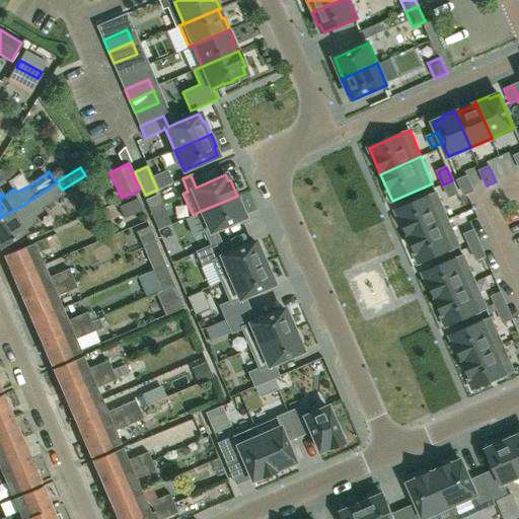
[(467,176),(458,180),(464,195),(473,191),(467,176)]
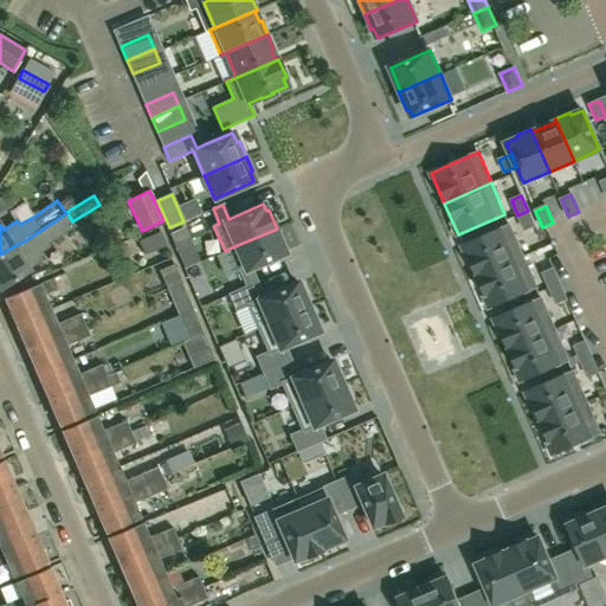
[(534,226),(528,211),(517,216),(524,230),(534,226)]
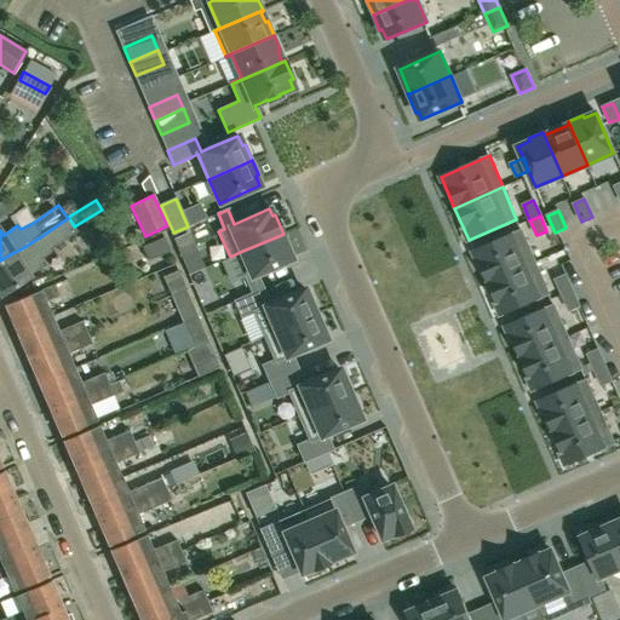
[(474,251),(487,283),(535,262),(522,230),(474,251)]
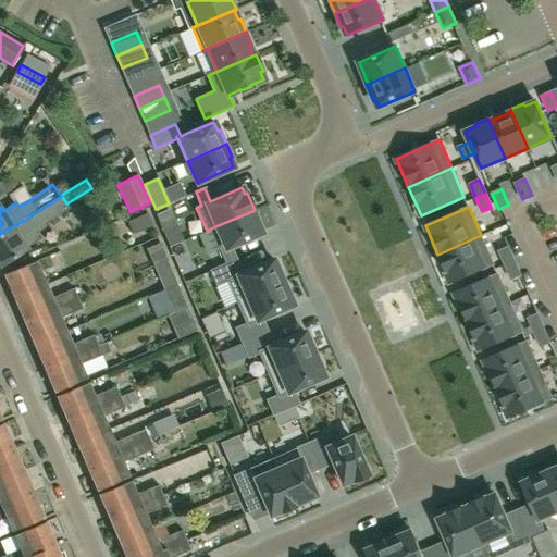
[(156,214),(160,225),(174,219),(170,209),(156,214)]
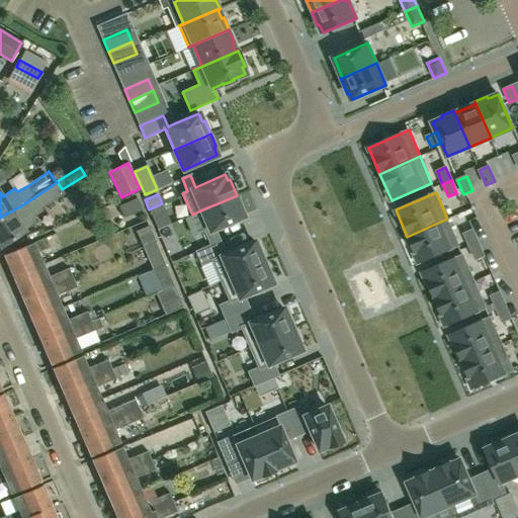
[(196,253),(220,243),(213,229),(243,217),(235,196),(200,210),(209,230),(205,232),(210,245),(196,252),(196,253)]
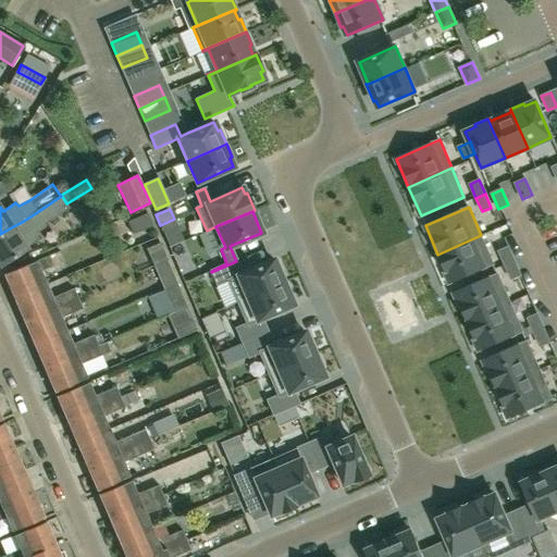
[(13,226),(0,234),(0,263),(0,264),(26,248),(40,239),(33,229),(44,222),(37,212),(22,222),(13,226)]
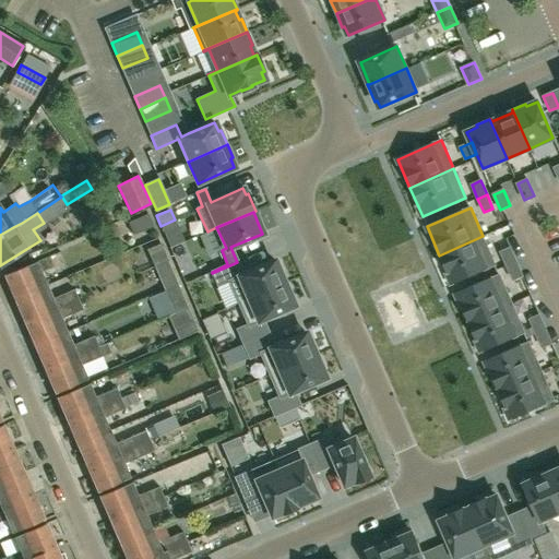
[(128,223),(133,235),(153,226),(147,214),(128,223)]
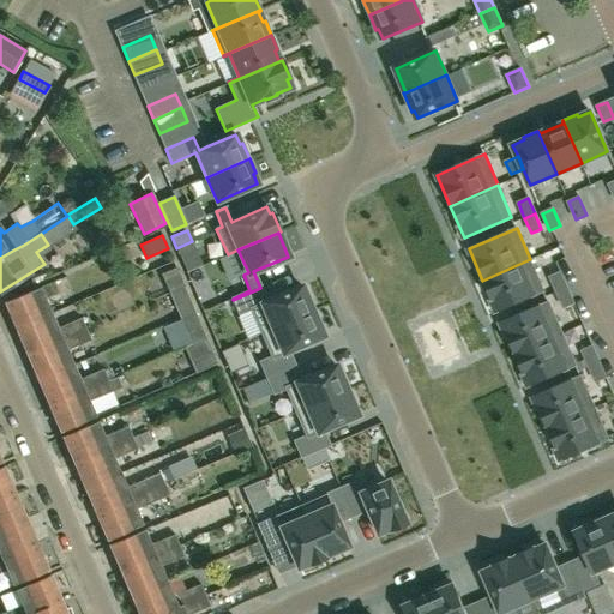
[(543,292),(530,259),(482,281),(495,312),(543,292)]
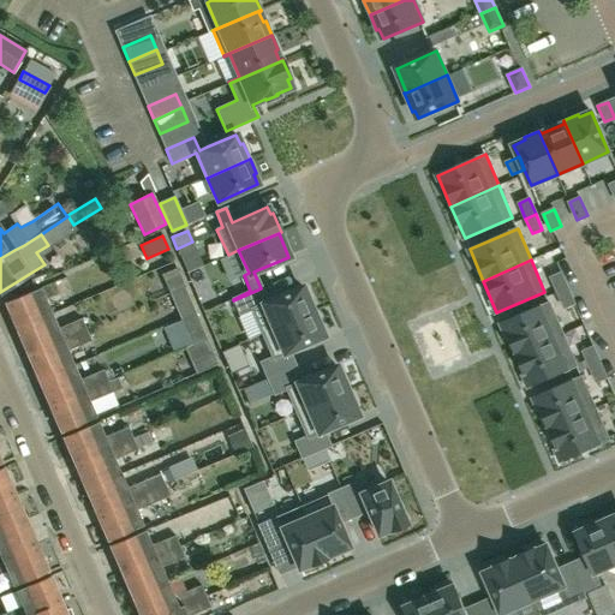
[(161,274),(169,293),(185,287),(177,268),(161,274)]
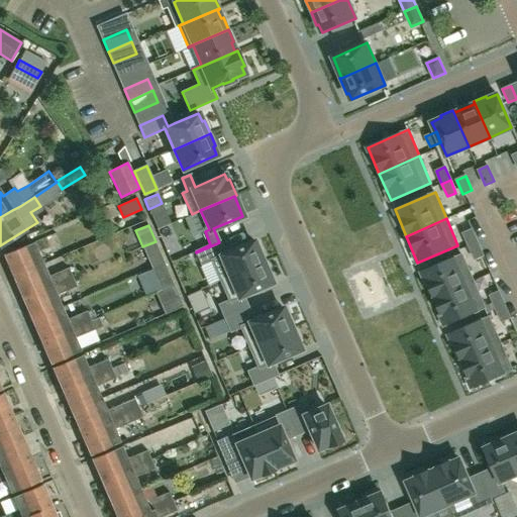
[(469,245),(478,242),(472,229),(463,233),(469,245)]
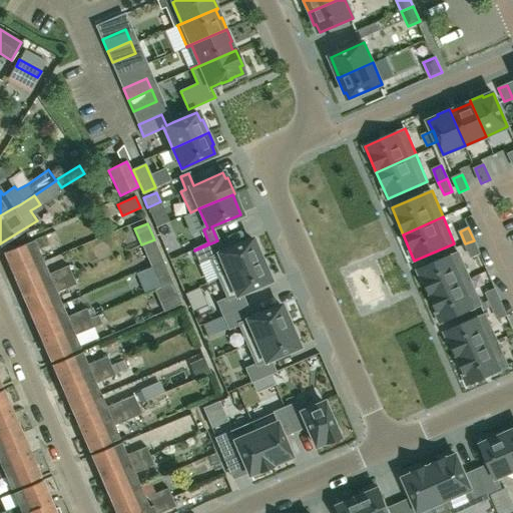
[(13,275),(43,262),(38,249),(48,245),(44,235),(4,252),(13,275)]
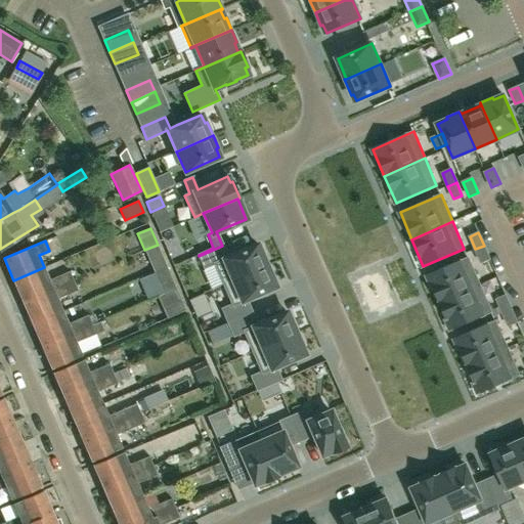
[(214,263),(223,285),(269,265),(267,261),(265,262),(257,244),(227,257),(222,246),(199,256),(204,268),(214,263)]
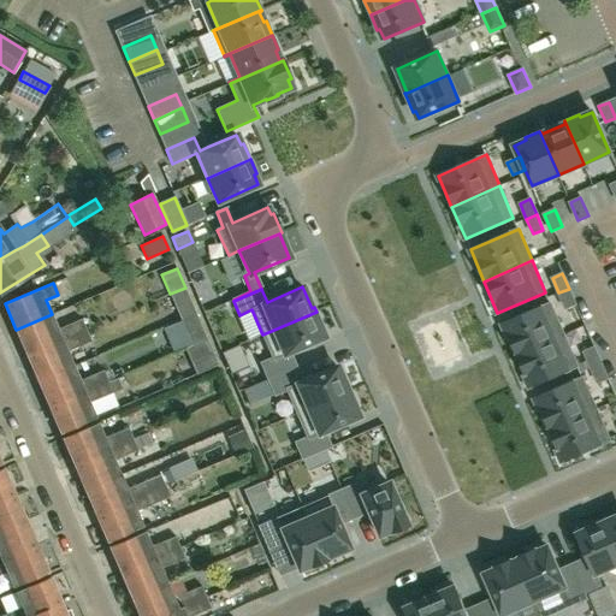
[(185,288),(170,294),(181,320),(196,313),(185,288)]
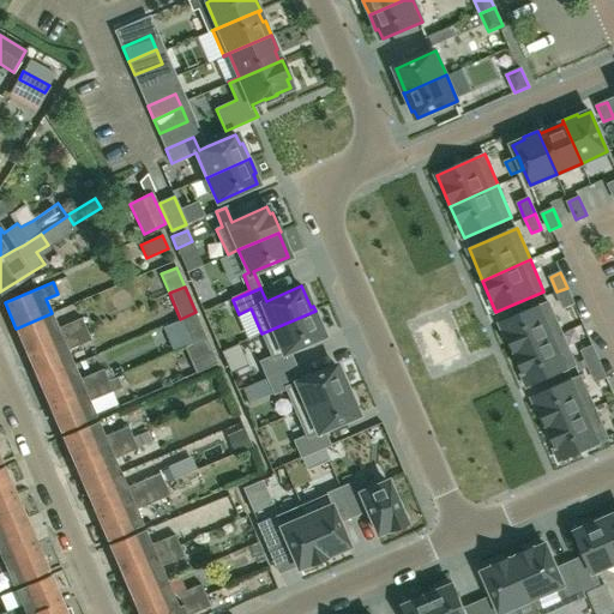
[(573,302),(567,288),(557,292),(564,307),(573,302)]
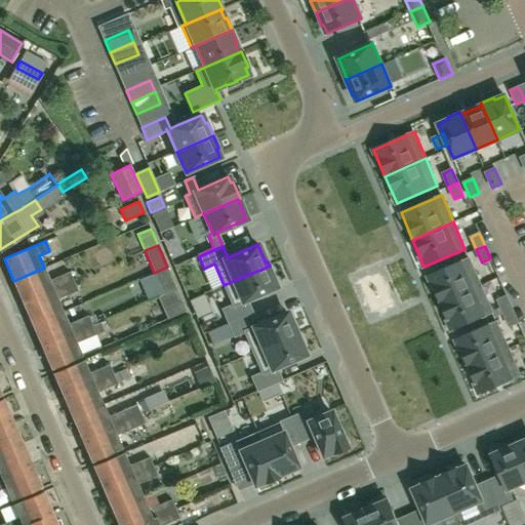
[(440,304),(481,285),(469,258),(428,276),(440,304)]
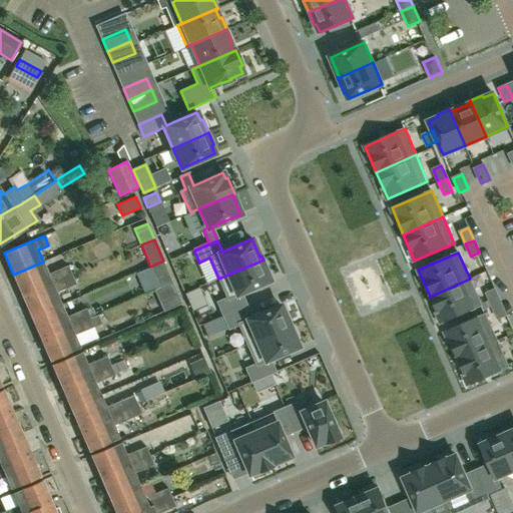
[(223,317),(246,307),(240,293),(270,281),(266,272),(269,271),(264,260),(218,279),(227,298),(217,303),(223,317)]
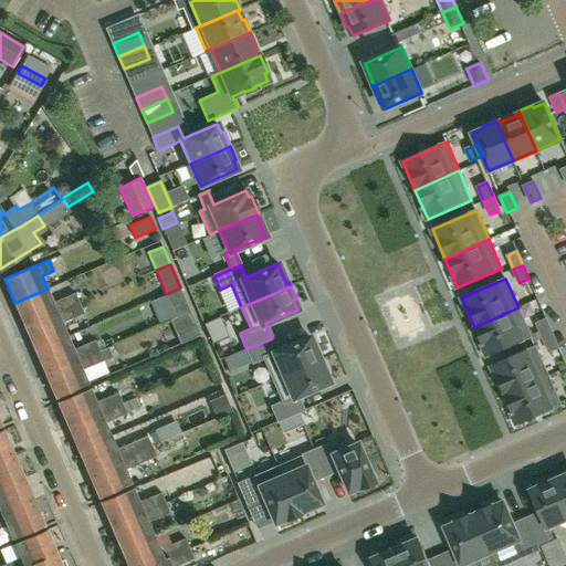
[(180,287),(166,294),(176,316),(169,318),(170,321),(190,312),(180,287)]
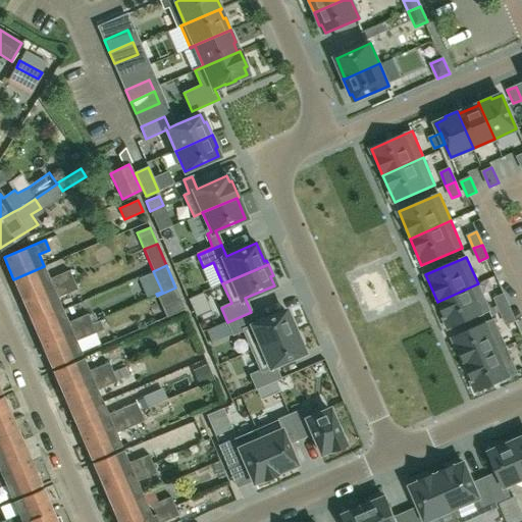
[(69,270),(49,278),(44,266),(13,279),(23,301),(73,279),(69,270)]
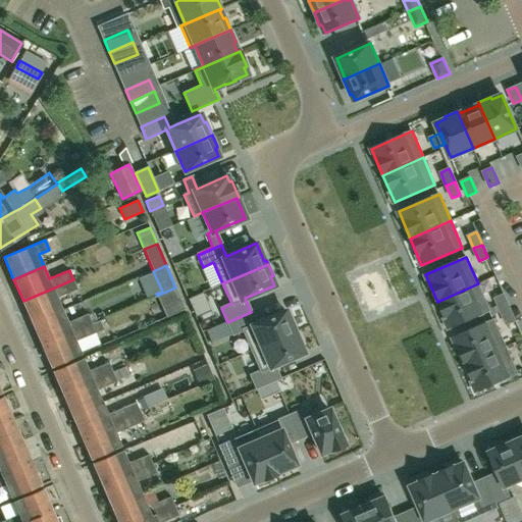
[(33,323),(63,310),(57,298),(77,289),(73,279),(23,301),(33,323)]
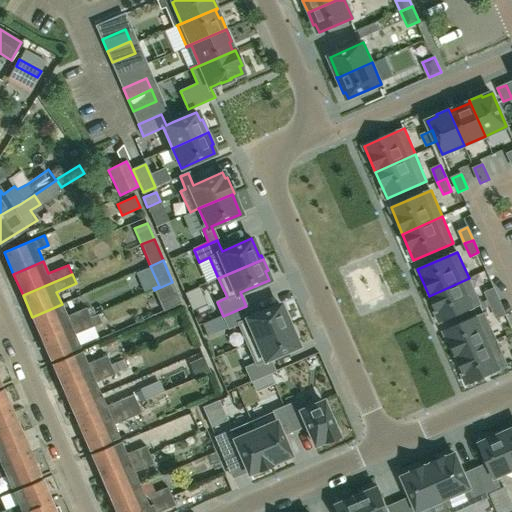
[(469,278),(429,296),(440,322),(480,304),(469,278)]
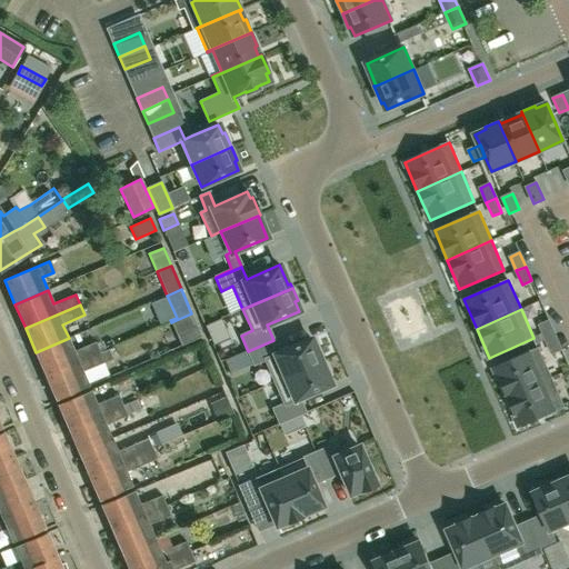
[(171,322),(181,346),(201,337),(191,313),(171,322)]
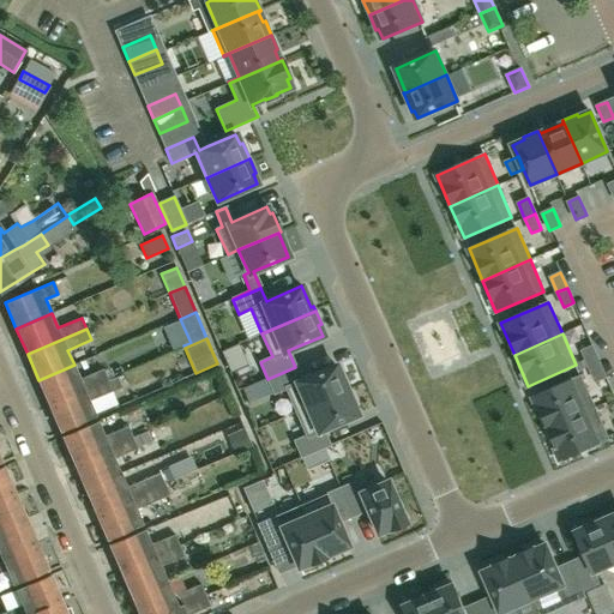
[(583,351),(589,366),(599,362),(593,347),(583,351)]
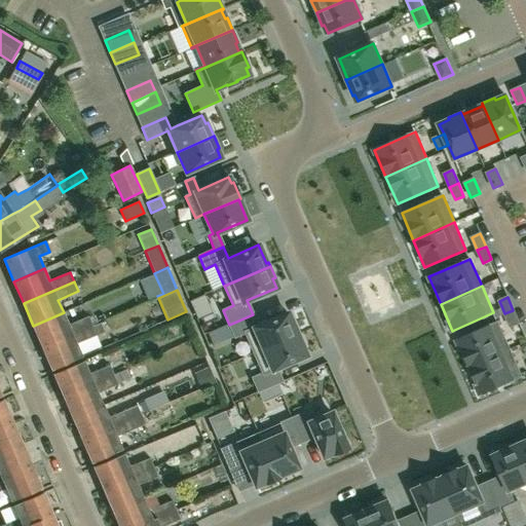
[(519,323),(513,310),(504,313),(511,327),(519,323)]
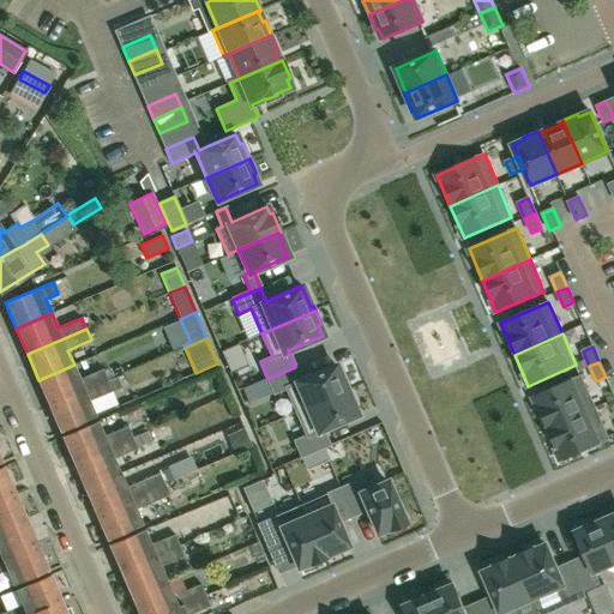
[(49,405),(108,380),(103,367),(79,378),(74,365),(38,380),(49,405)]
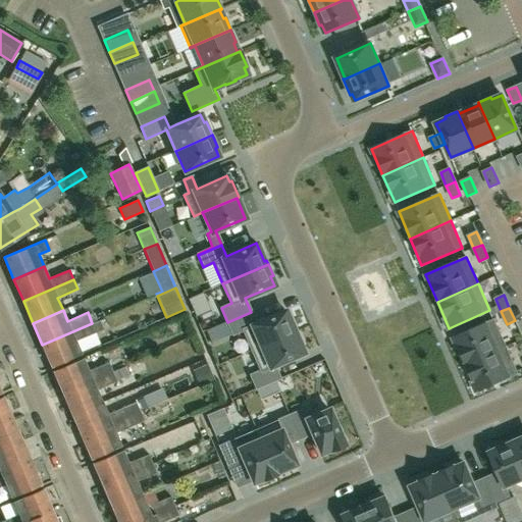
[(243,329),(252,351),(295,332),(285,310),(256,323),(251,312),(227,322),(232,334),(243,329)]
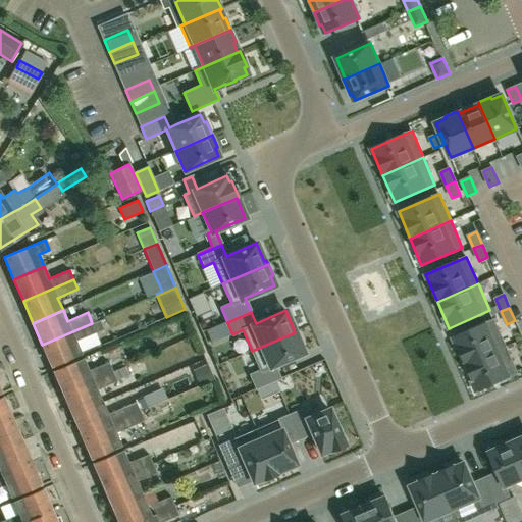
[(51,367),(82,354),(76,341),(104,329),(100,320),(92,323),(42,345),(51,367)]
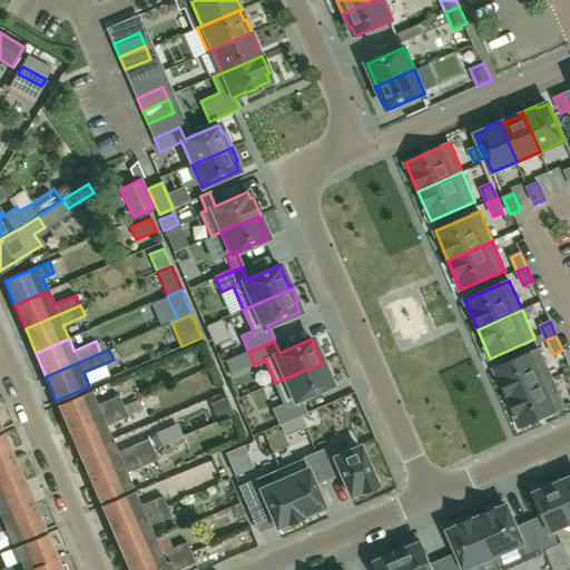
[(494,369),(508,397),(552,379),(539,350),(494,369)]
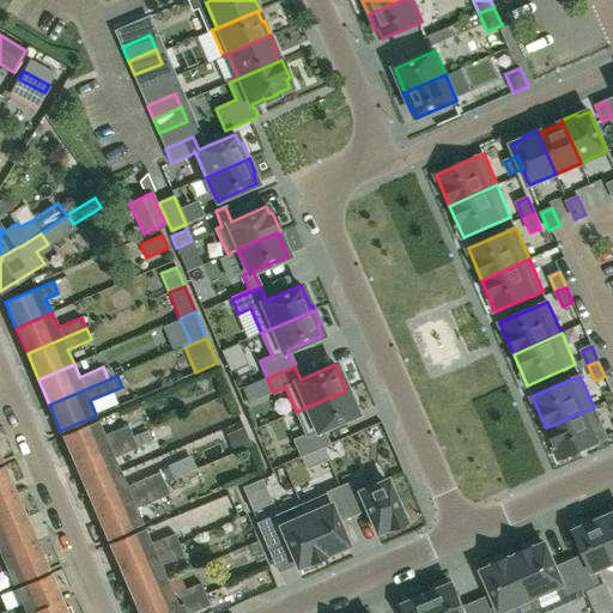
[(212,382),(188,389),(193,404),(216,398),(212,382)]
